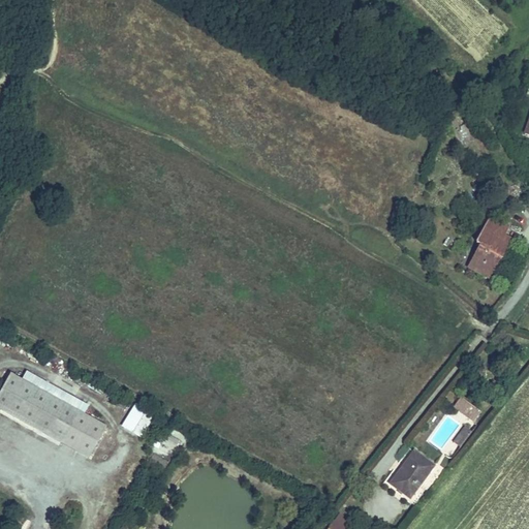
[(468,267),(489,278),(497,262),(495,261),(497,256),(501,259),(511,241),(502,237),(507,227),(490,218),(476,243),(486,248),(484,252),(478,249),(468,267)]
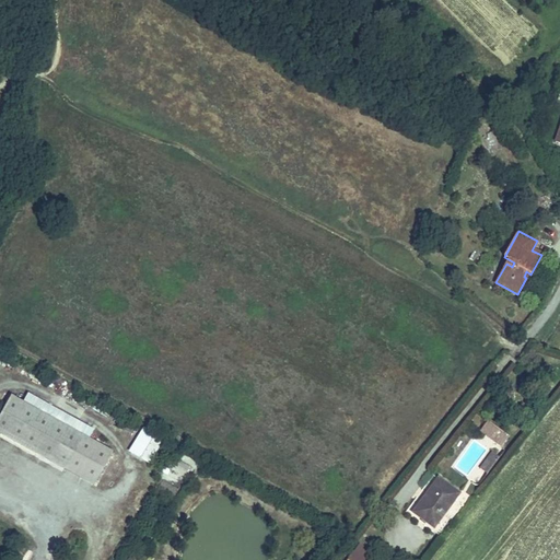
[(11,396),(0,416),(0,432),(94,485),(112,452),(11,396)]
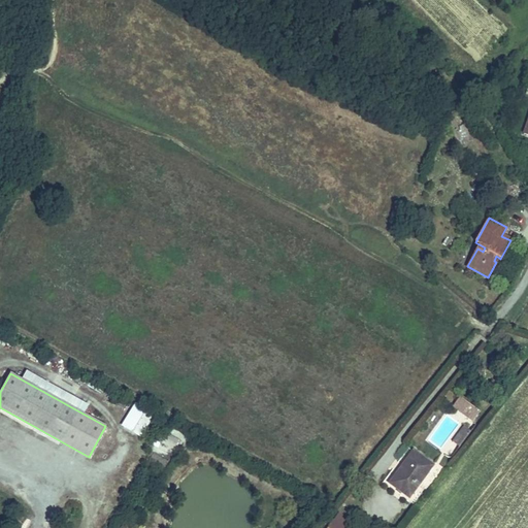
[(460,396),(453,406),(472,421),(480,410),(460,396)]
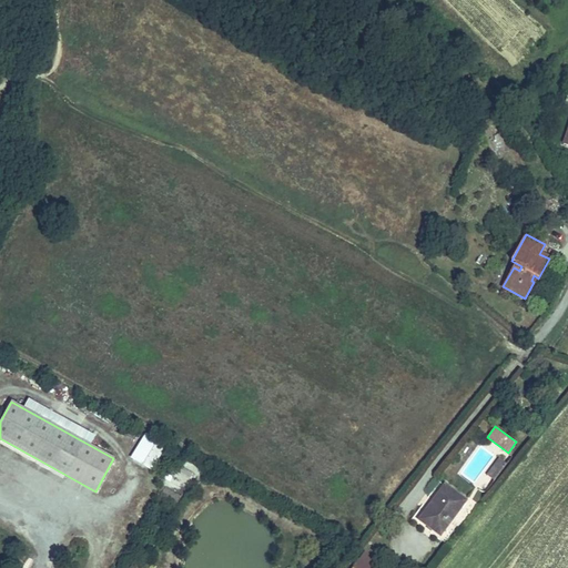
[(130,457),(151,470),(165,447),(144,434),(130,457)]
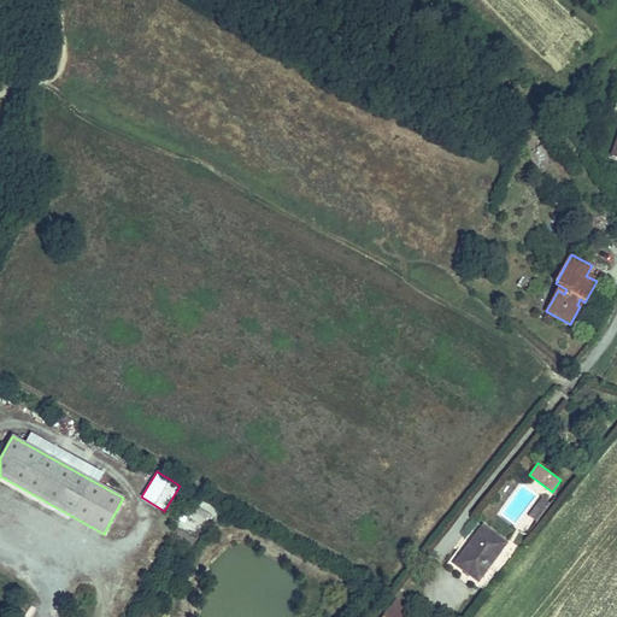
[(529,516),(536,522),(550,504),(542,498),(529,516)]
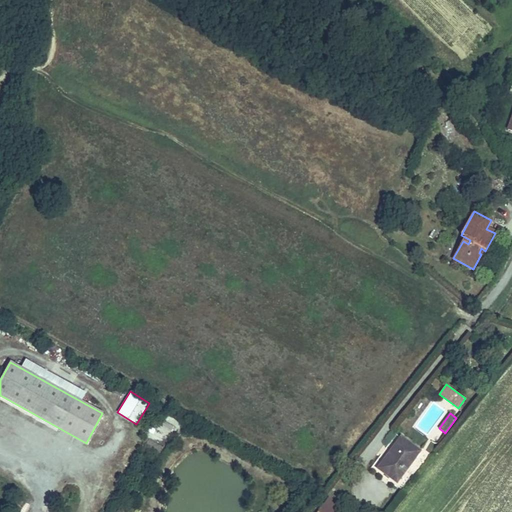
[(401,437),(378,468),(396,482),(405,470),(419,451),(401,437)]
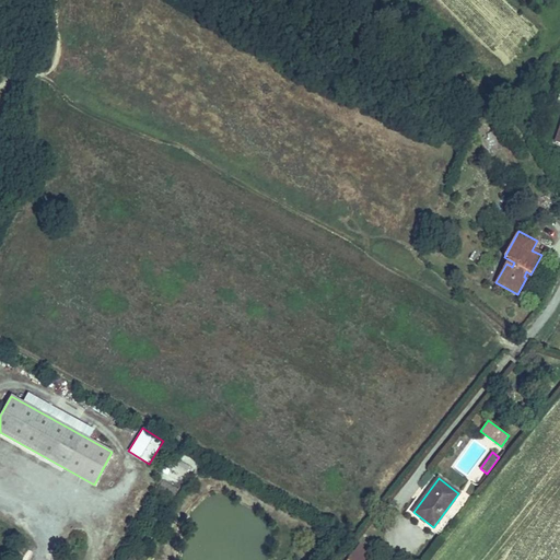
[(359,545),(347,559),(377,559),(378,559),(359,545)]
